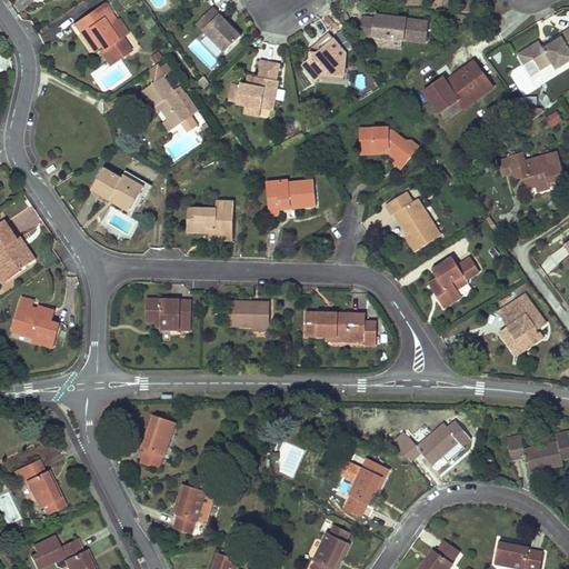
[(105,3),(89,15),(96,25),(91,28),(82,33),(89,43),(97,39),(115,63),(132,51),(122,38),(128,33),(119,20),(117,22),(105,3)]
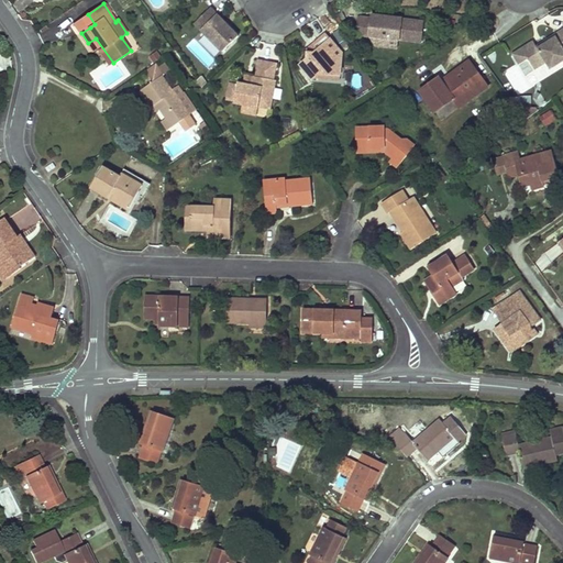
[(225,24),(210,9),(194,24),(222,53),(238,37),(229,29),(228,30),(223,26),(225,24)]
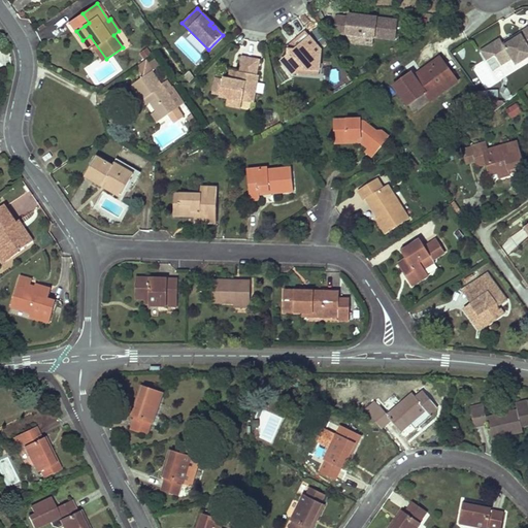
[(83,13),(78,17),(85,26),(89,23),(83,13)]
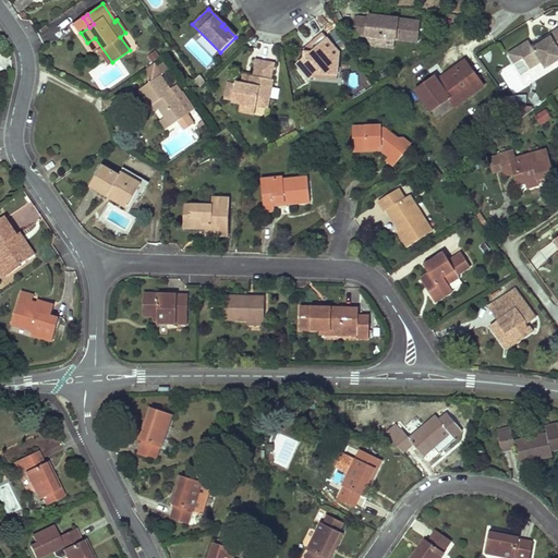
[(354,35),(419,43),(421,22),(388,17),(368,15),(368,19),(356,16),(354,35)]
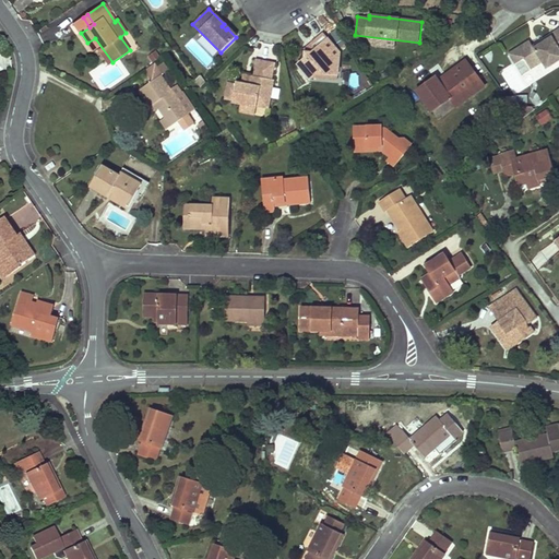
[(531,40),(510,55),(516,64),(526,59),(533,70),(544,62),(548,69),(558,61),(558,27),(550,34),(552,36),(546,40),(545,37),(539,40),(542,44),(535,48),(533,45),(531,40)]
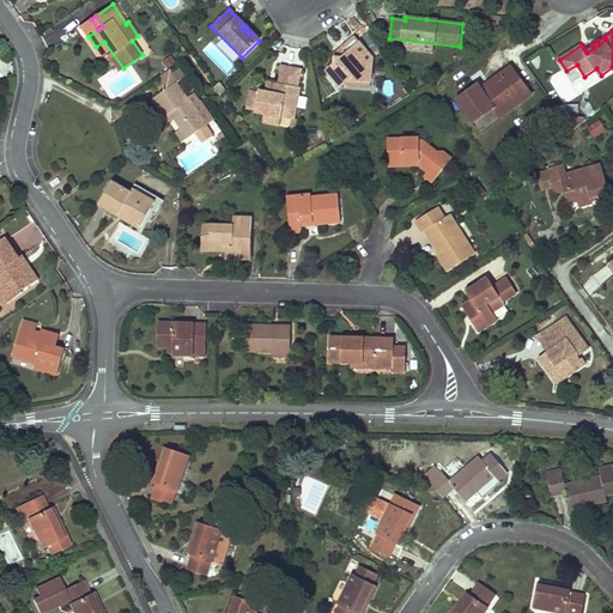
[(335,59),(337,64),(328,70),(339,85),(346,80),(370,83),(372,58),(354,37),(340,50),(346,56),(343,59),(335,59)]
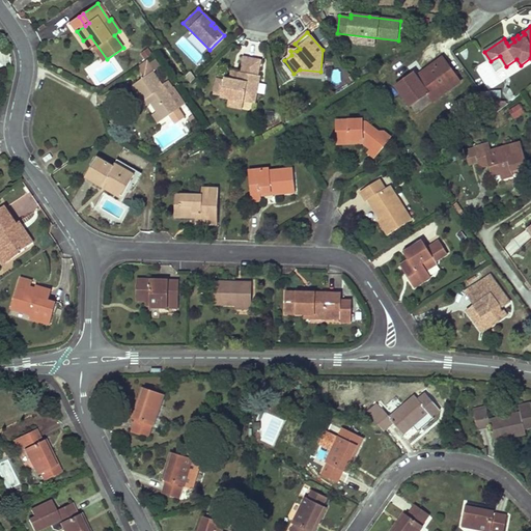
[(90,36),(83,40),(89,50),(93,47),(104,61),(107,59),(90,36)]
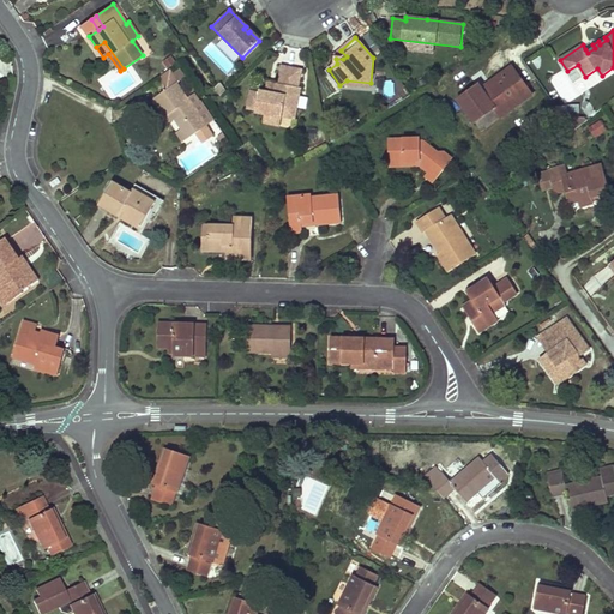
[(180,65),(173,70),(179,79),(186,73),(180,65)]
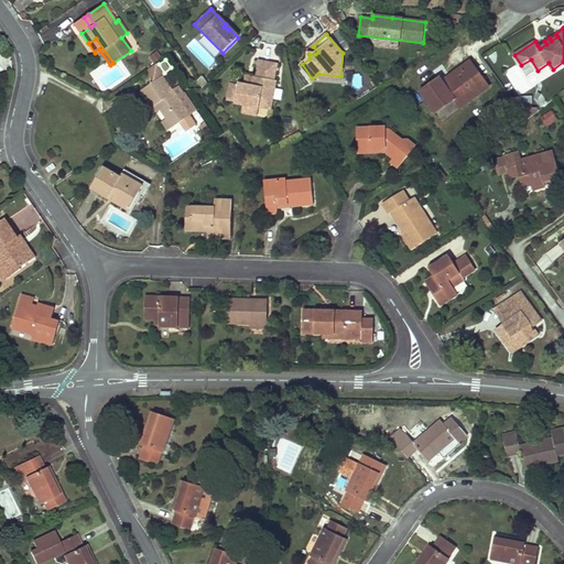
[(274,82),(278,65),(266,63),(258,61),(255,78),(252,77),(251,86),(243,85),(238,84),(238,86),(229,85),(226,101),(235,102),(235,105),(242,107),(258,110),(259,108),(271,111),(277,82),(274,82)]
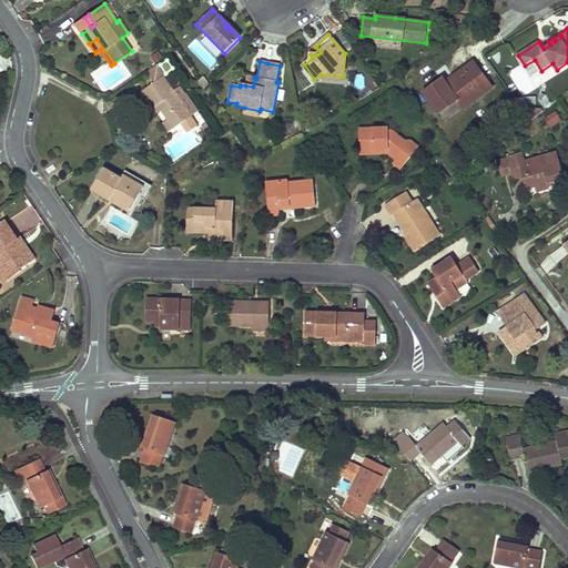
[(155,82),(142,92),(153,109),(156,107),(160,104),(163,110),(175,128),(192,117),(200,111),(186,93),(185,93),(181,87),(174,91),(164,77),(166,75),(165,73),(160,64),(159,63),(148,71),(155,82)]
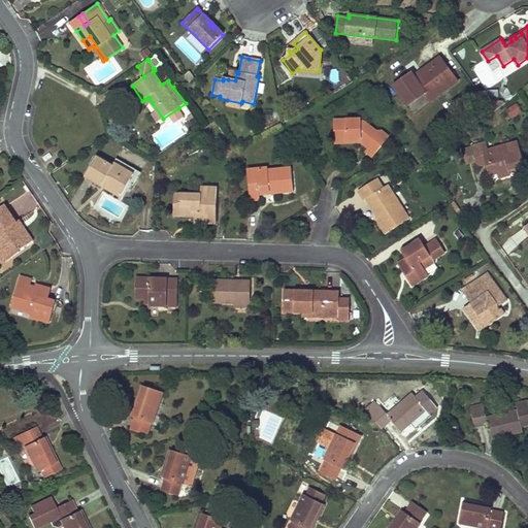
[(402,81),(394,87),(408,107),(424,96),(426,98),(427,97),(431,102),(442,94),(437,87),(453,75),(440,59),(420,73),(422,75),(416,79),(414,77),(411,74),(407,77),(406,77),(402,80),(402,81)]
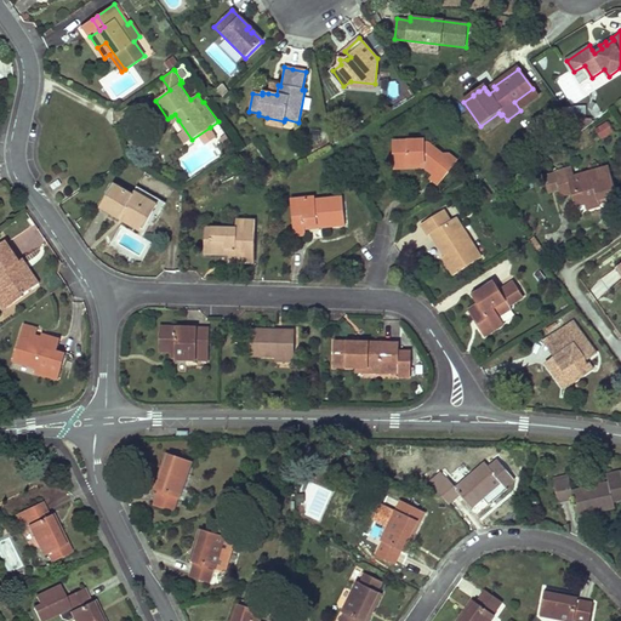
[(278,85),(271,84),(268,93),(277,95),(278,85)]
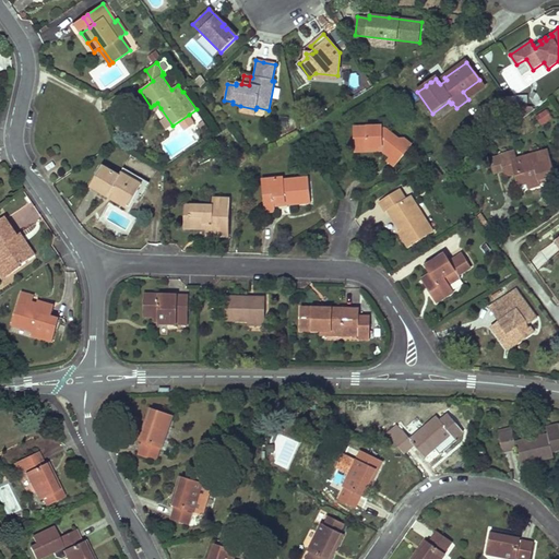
[(479,80),(463,92),(468,99),(485,88),(479,80)]
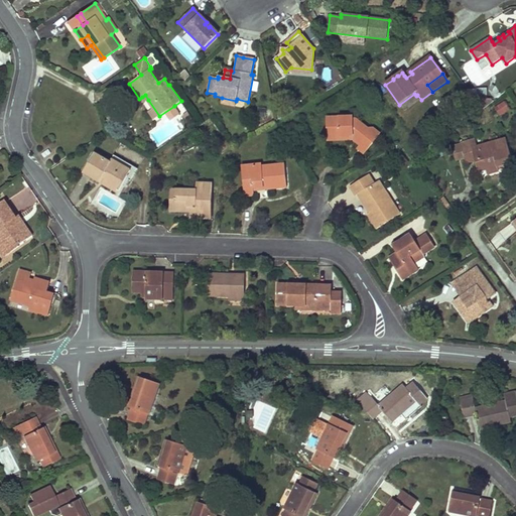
[(221,105),(235,108),(236,101),(222,98),(221,105)]
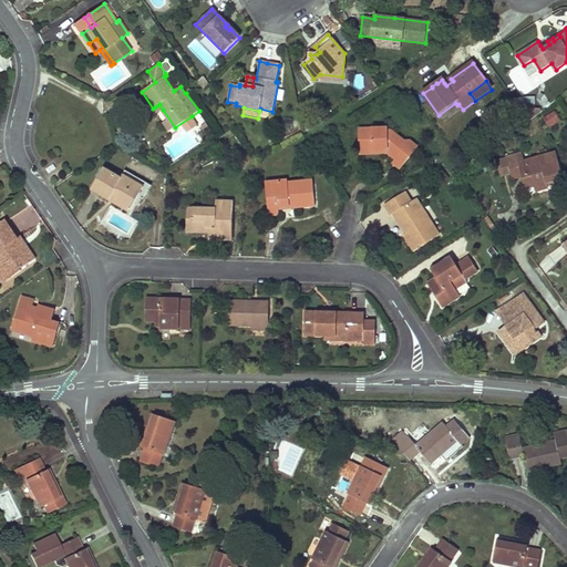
[(522,112),(529,123),(540,114),(539,112),(525,110),(522,112)]
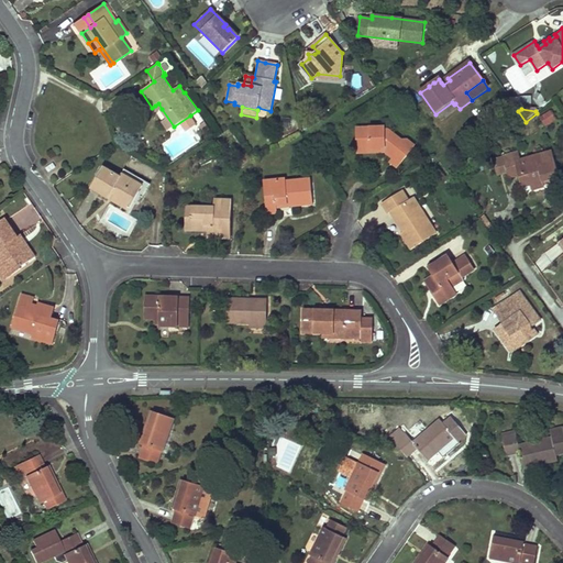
[(550,109),(539,117),(545,127),(556,119),(550,109)]
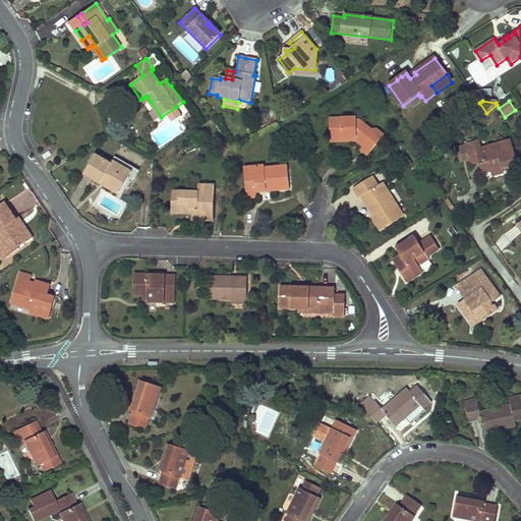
[(196,121),(190,113),(186,116),(192,124),(196,121)]
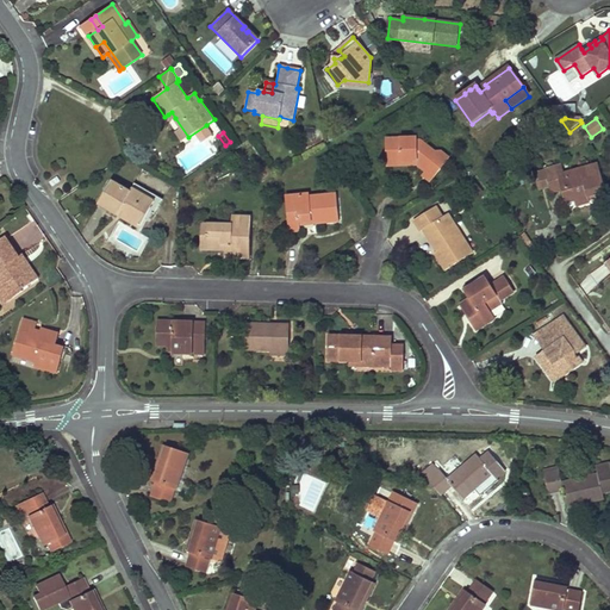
[(418,137),(399,138),(399,144),(386,144),(387,162),(414,161),(414,157),(418,156),(418,163),(427,169),(423,174),(431,181),(450,157),(443,151),(436,153),(422,139),(418,141),(418,137)]
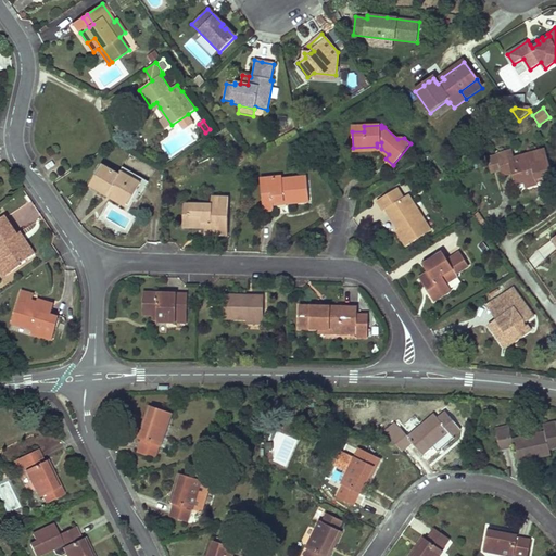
[(513,151),(497,155),(502,173),(513,169),(513,173),(517,185),(525,182),(527,188),(539,184),(539,181),(538,179),(554,174),(546,149),(515,159),(513,151)]
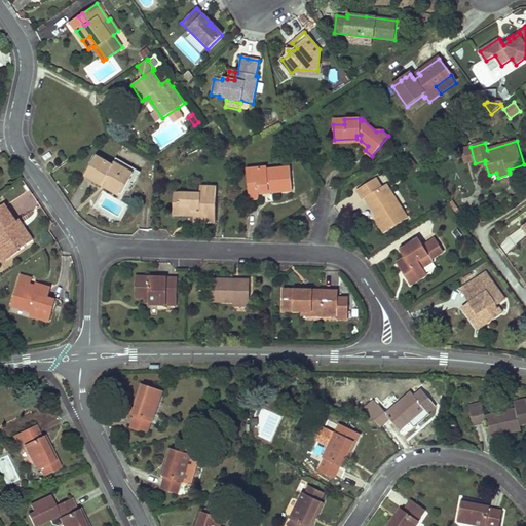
[(461,150),(465,165),(475,163),(471,147),(461,150)]
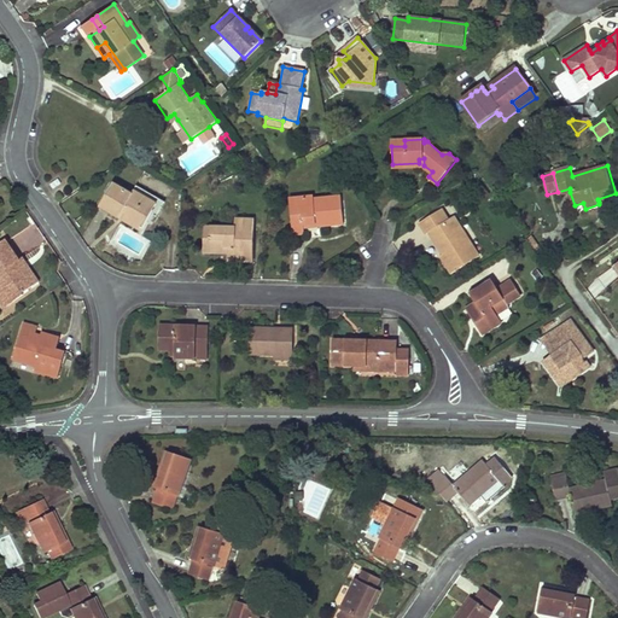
[(58,179),(51,184),(54,190),(62,184),(58,179)]
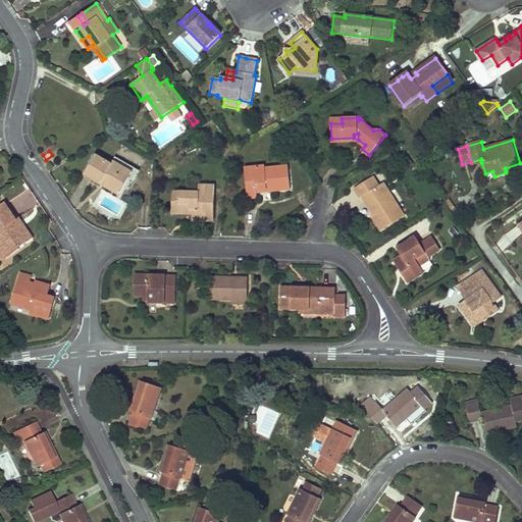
[(96,155),(85,174),(102,184),(104,179),(122,191),(133,172),(114,161),(112,164),(96,155)]
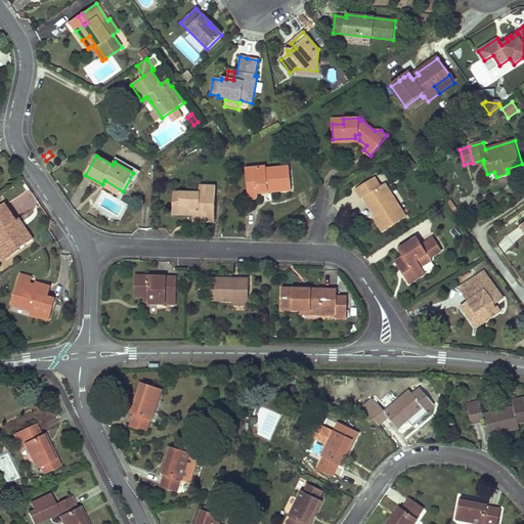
[(266,166),(253,168),(254,180),(248,180),(249,199),(258,198),(257,192),(257,189),(272,188),(273,191),(292,189),(290,166),(266,168),(266,166)]
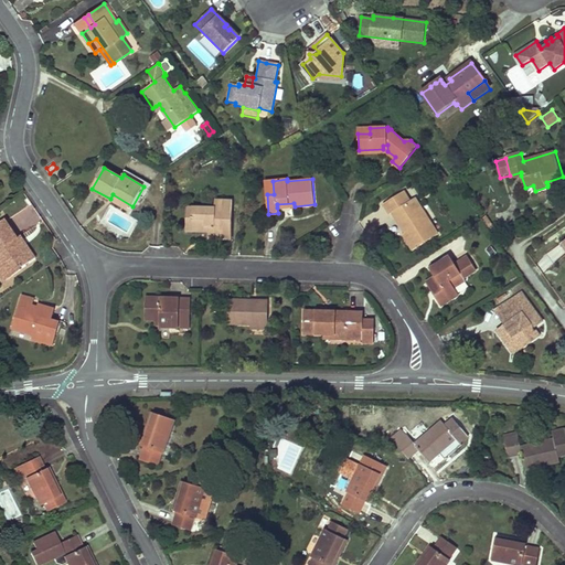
[(404,191),(384,204),(391,214),(393,213),(397,210),(411,230),(406,233),(404,234),(414,251),(438,234),(415,198),(411,201),(404,191)]
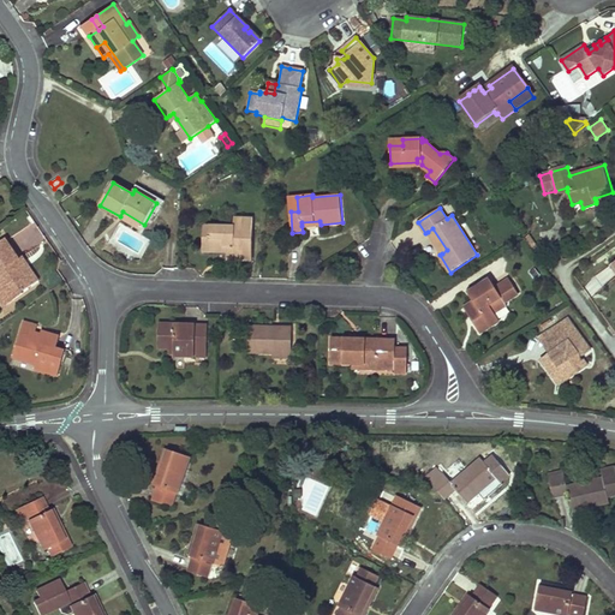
[(123,212),(120,216),(142,228),(144,225),(123,212)]
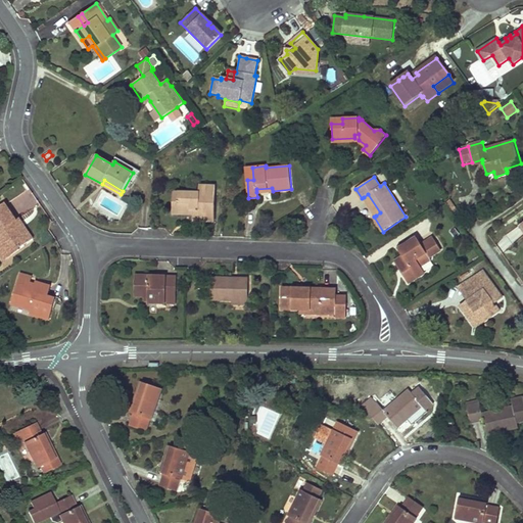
[(199,192),(179,191),(178,200),(173,200),(173,212),(183,214),(183,210),(193,211),(193,214),(193,220),(215,221),(216,185),(199,185),(199,192)]
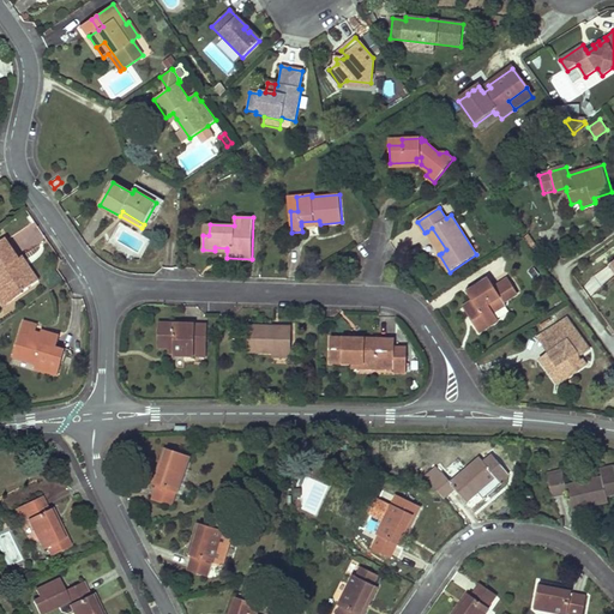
[(446,250),(432,228),(427,232),(441,253),(446,250)]
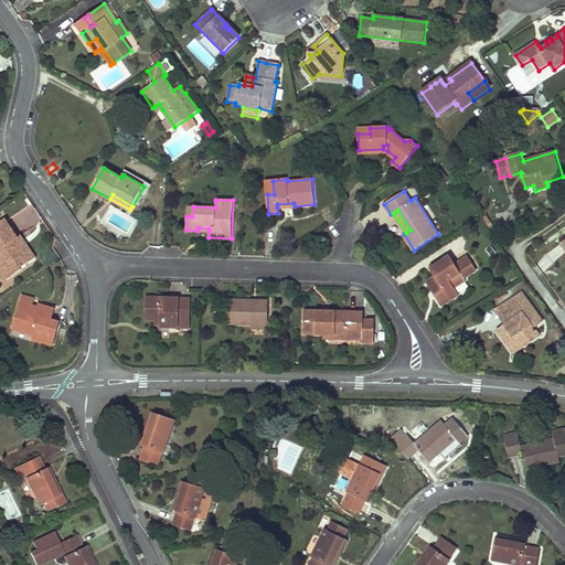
[(6,221),(0,223),(0,258),(1,260),(11,276),(22,269),(21,268),(31,262),(22,248),(20,251),(13,242),(18,240),(6,221)]
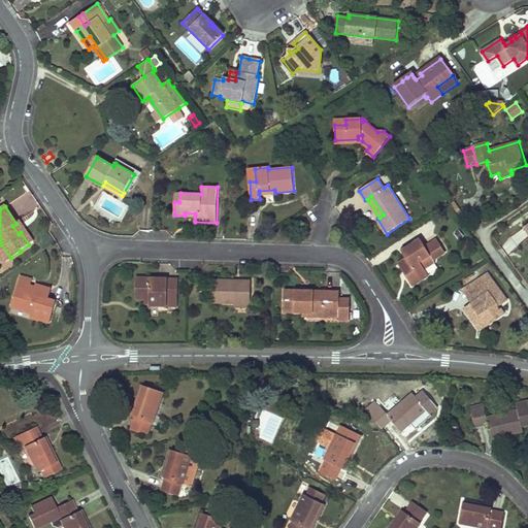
[(17,224),(12,226),(19,234),(21,232),(29,244),(33,241),(20,222),(17,224)]
